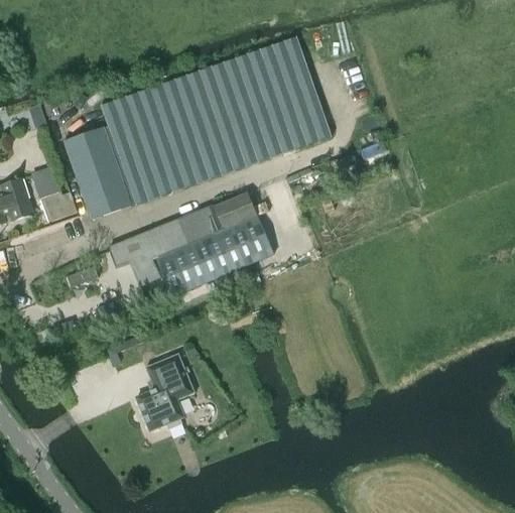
[(107,127),(92,132),(63,142),(90,220),(209,178),(283,154),(332,137),(296,35),(180,77),(151,87),(100,104),(107,127)]
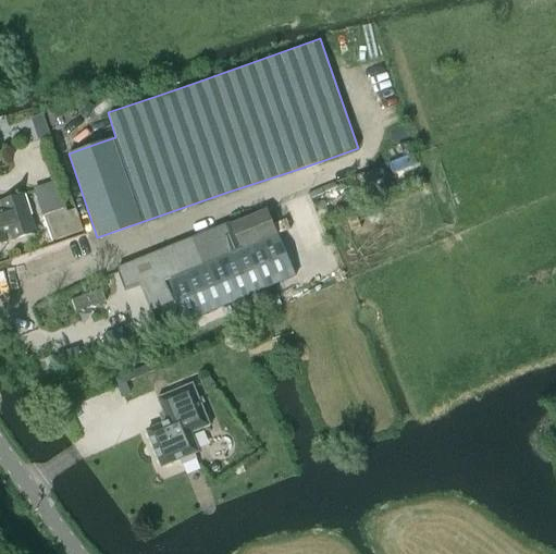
[(41,112),(29,117),(33,125),(45,121),(41,112)]
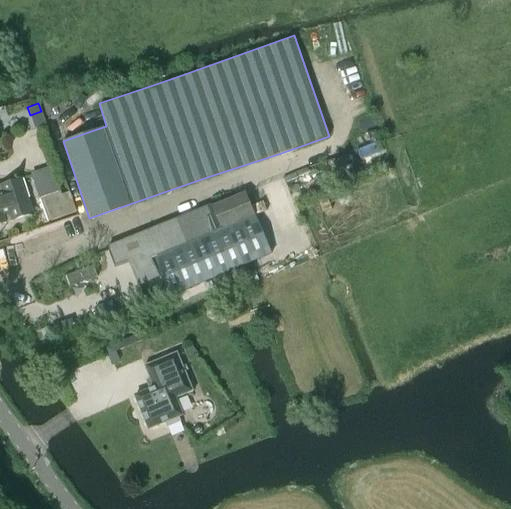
[(0,222),(32,212),(22,177),(0,184),(0,222)]
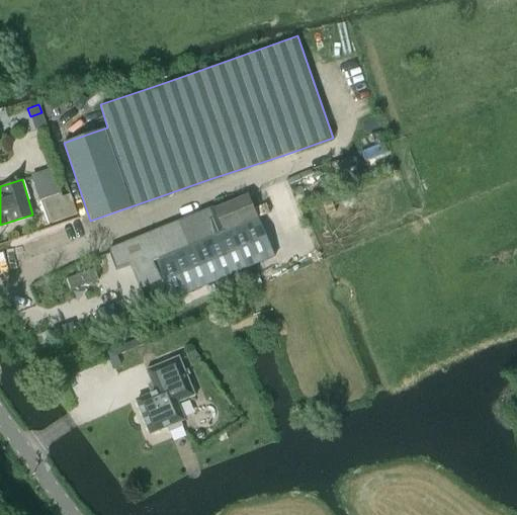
[(39,198),(48,223),(76,212),(70,192),(62,195),(61,192),(39,198)]
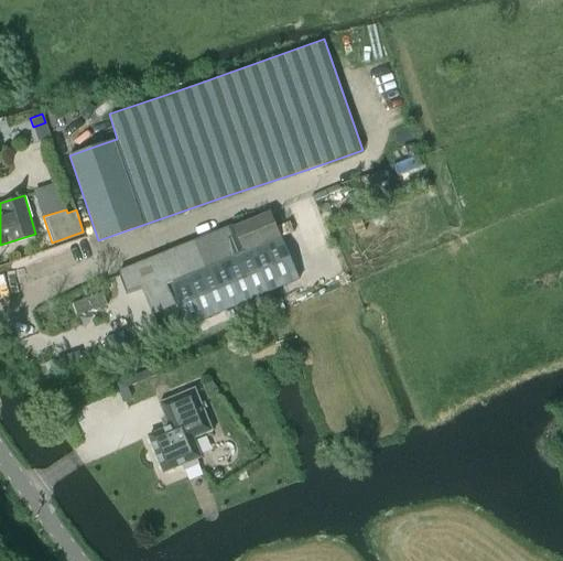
[(159,328),(182,320),(278,281),(263,244),(281,237),(271,209),(233,225),(231,224),(118,270),(127,291),(141,286),(159,328)]
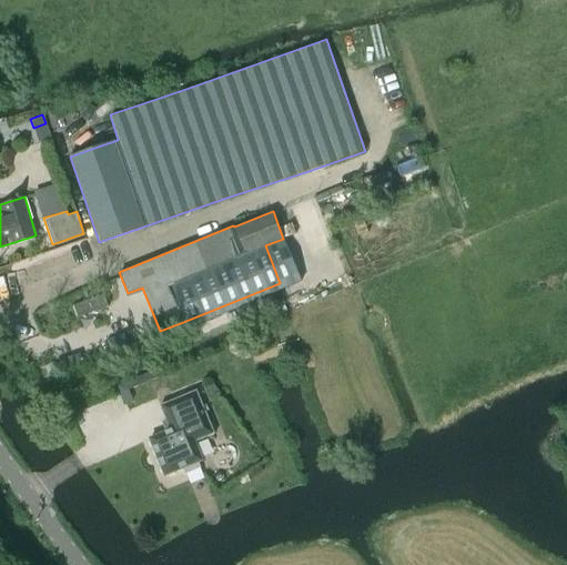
[(108,298),(77,309),(81,321),(112,309),(108,298)]
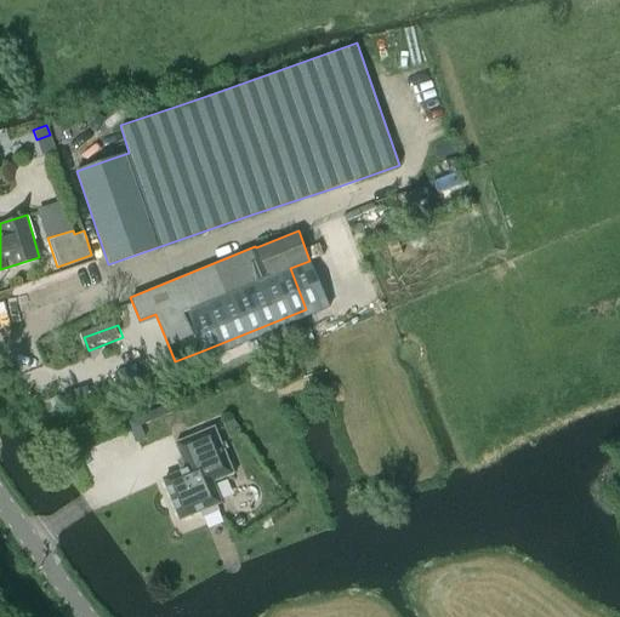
[(55,395),(39,401),(44,413),(60,406),(55,395)]
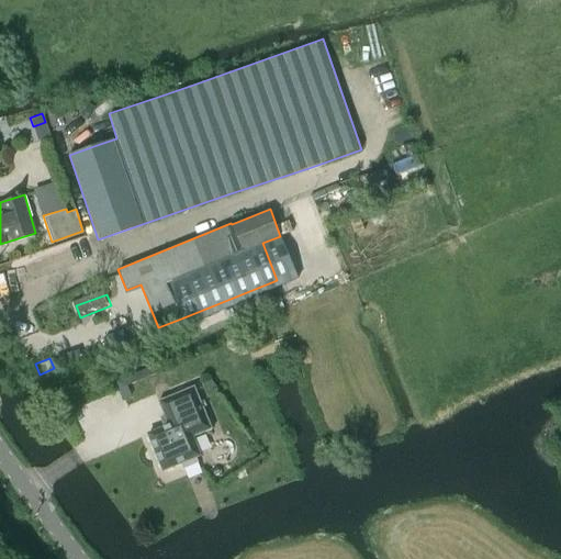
[(210,377),(201,381),(206,393),(216,387),(210,377)]
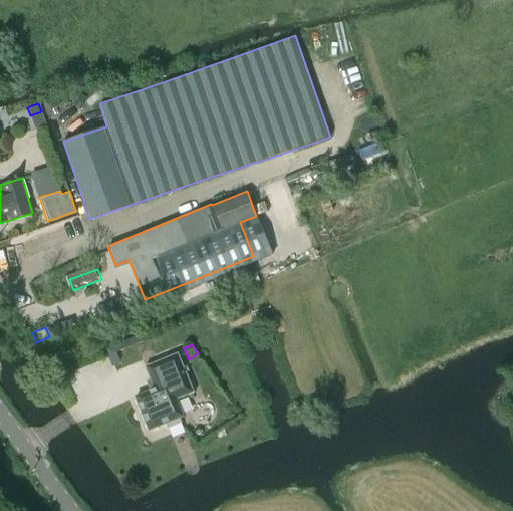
[(158,386),(135,396),(149,429),(166,422),(168,426),(180,421),(178,417),(182,415),(176,398),(193,391),(177,351),(144,365),(150,377),(154,376),(158,386)]
